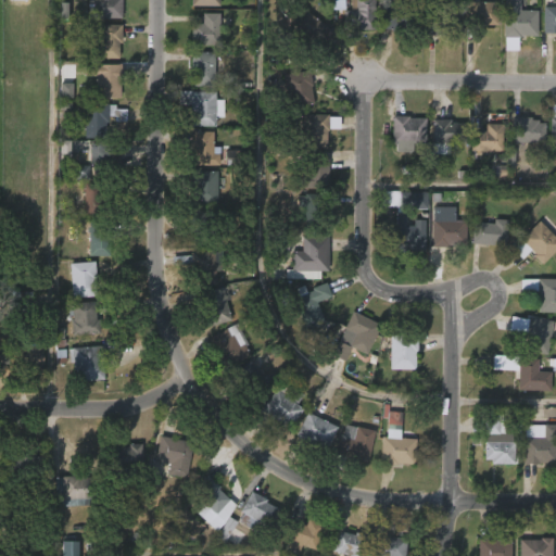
[(121,0),(121,19),(92,19),(92,0),(121,0)]
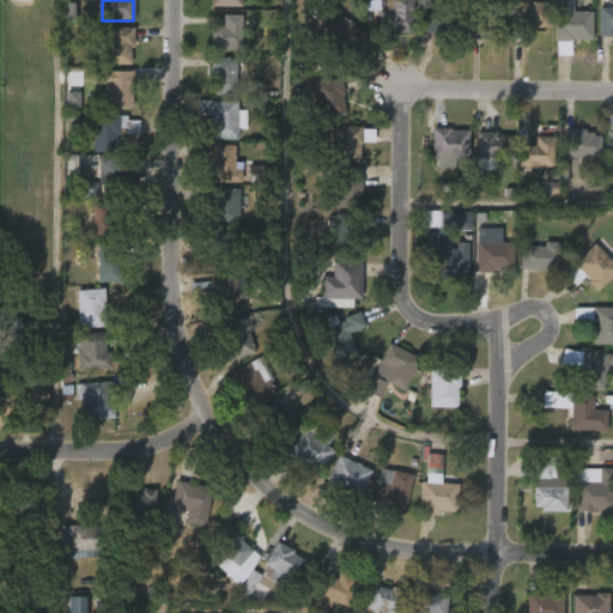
[(418,0),(418,32),(380,31),(381,12),(389,12),(389,0),(418,0)]
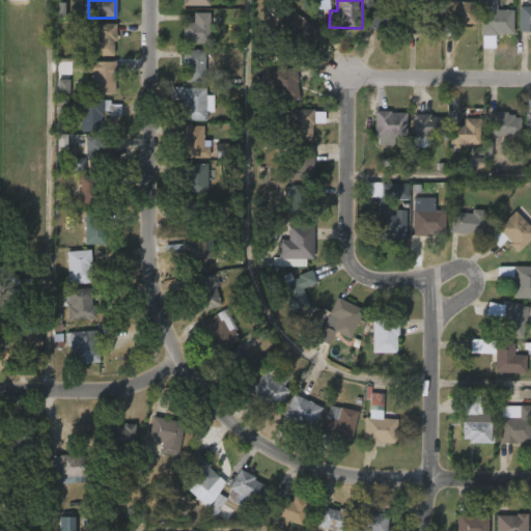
[(498,0),(498,5),(496,5),(496,9),(512,10),(511,34),(497,34),(497,35),(494,35),(494,49),(480,49),(480,0),(498,0)]
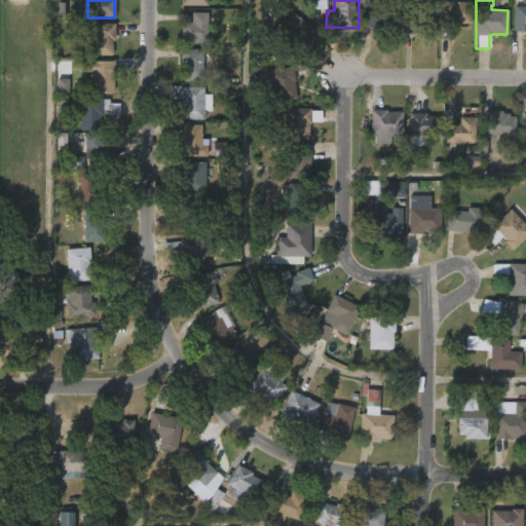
[(525,0),(525,30),(514,30),(514,6),(517,6),(517,0),(525,0)]
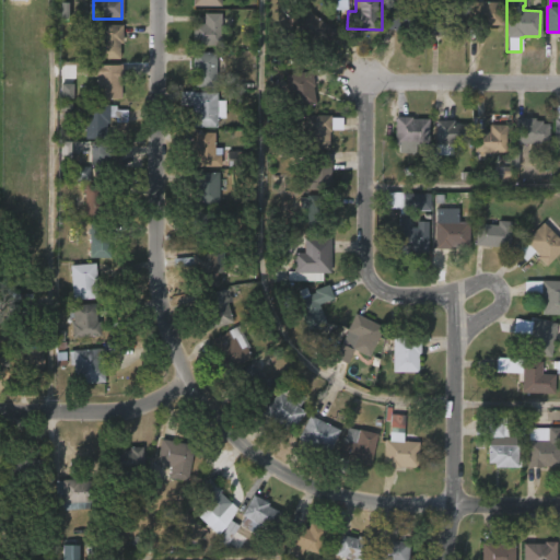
[(477,26),(471,26),(470,2),(503,2),(503,24),(477,26)]
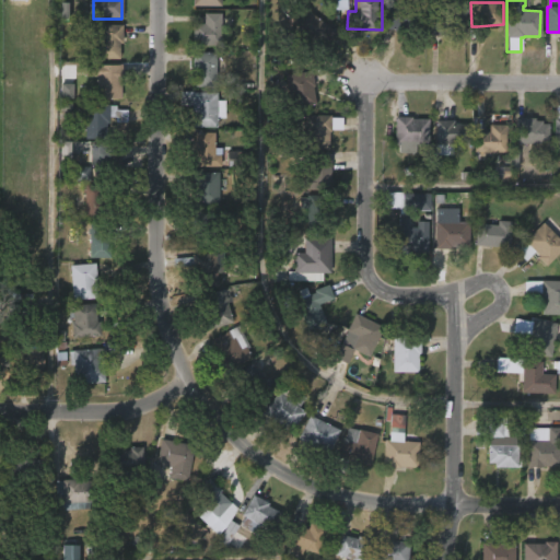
[(419,34),(420,4),(388,3),(387,33),(419,34)]
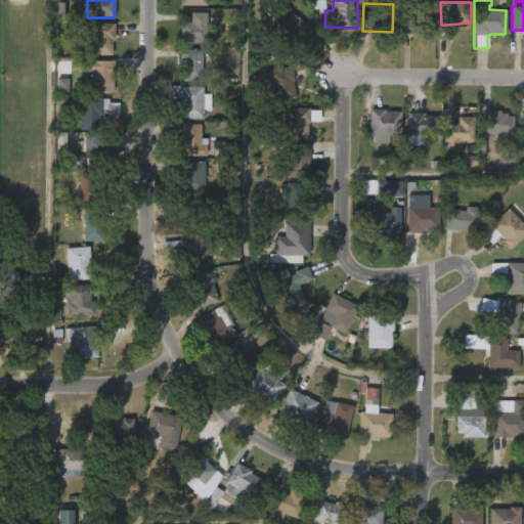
[(303,46),(296,55),(277,41),(280,37),(271,31),(289,8),(316,30),(303,46)]
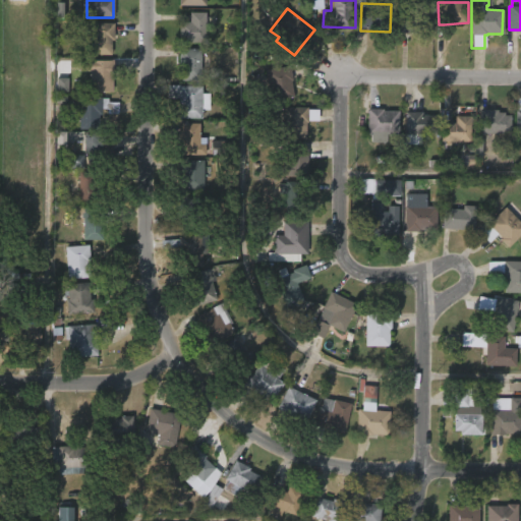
[(427,11),(427,31),(415,31),(415,33),(399,33),(400,10),(427,11)]
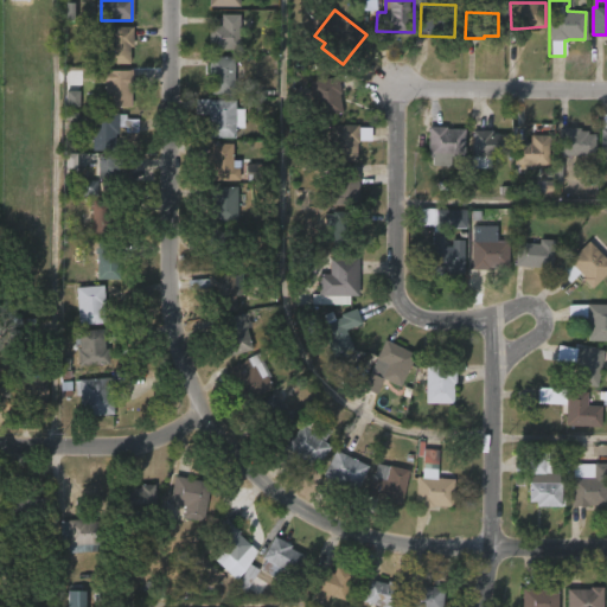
[(242,50),(211,50),(211,25),(223,25),(223,14),(242,14),(242,50)]
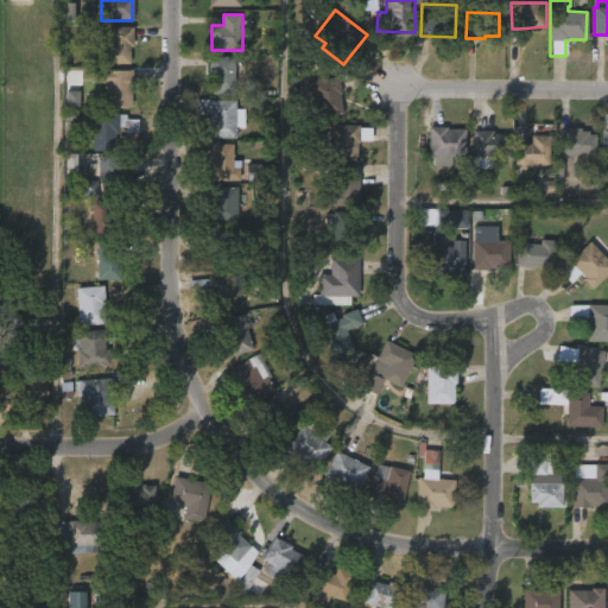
[(132,64),(108,64),(108,26),(132,26),(132,64)]
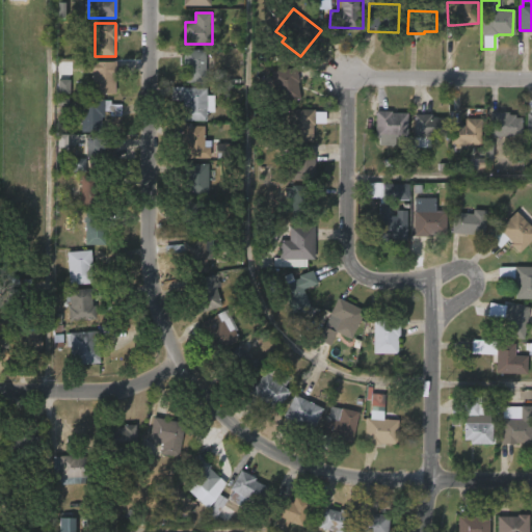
[(210,75),(209,83),(186,82),(187,68),(185,68),(185,49),(207,50),(206,75),(210,75)]
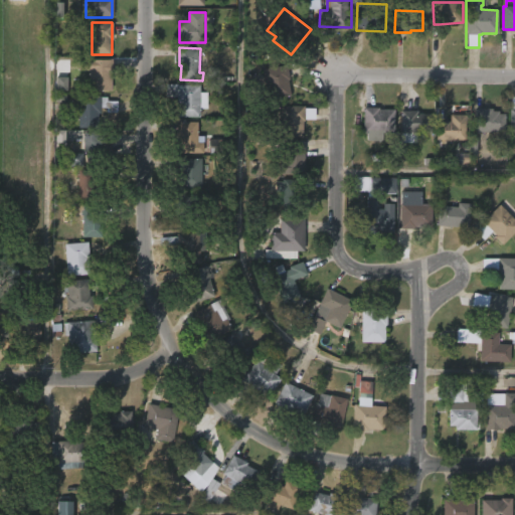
[(111,90),(111,92),(89,91),(89,59),(112,60),(111,90)]
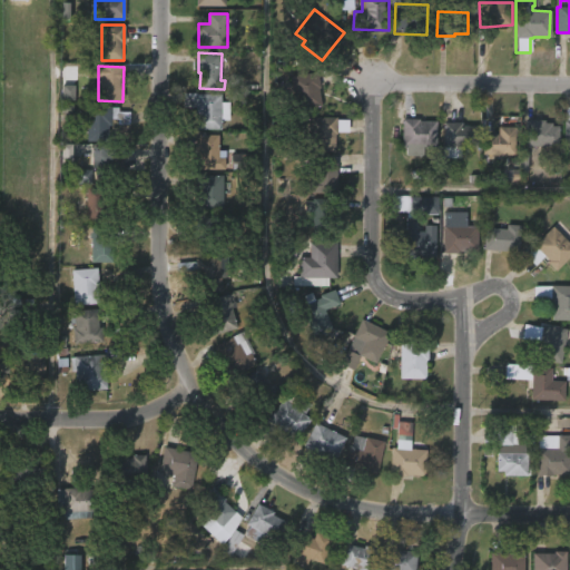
[(322,105),(295,109),(290,76),(317,71),(322,105)]
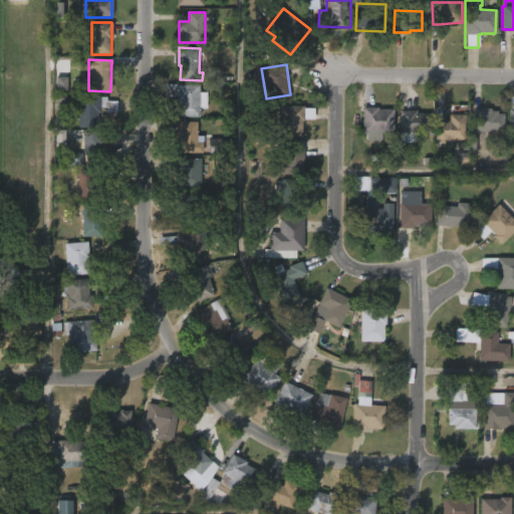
[(66,77),(55,77),(56,91),(66,90),(66,77)]
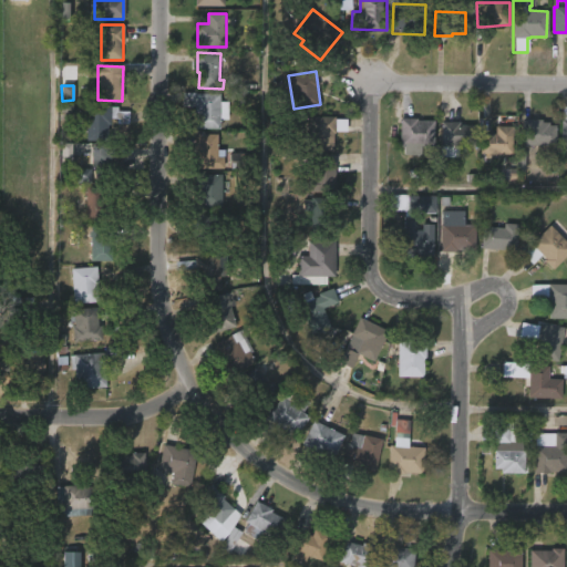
[(197,93),(222,93),(222,102),(230,102),(230,120),(223,120),(223,129),(197,129),(198,112),(196,112),(196,106),(183,106),(183,93),(197,93)]
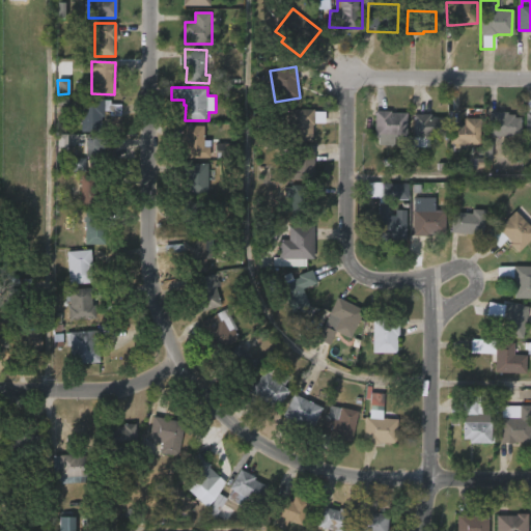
[(112,100),(112,104),(123,104),(123,115),(111,115),(111,111),(106,111),(106,114),(103,114),(103,131),(82,131),(82,119),(75,119),(75,114),(70,114),(70,107),(59,107),(59,98),(70,98),(70,102),(83,101),(83,98),(112,100)]
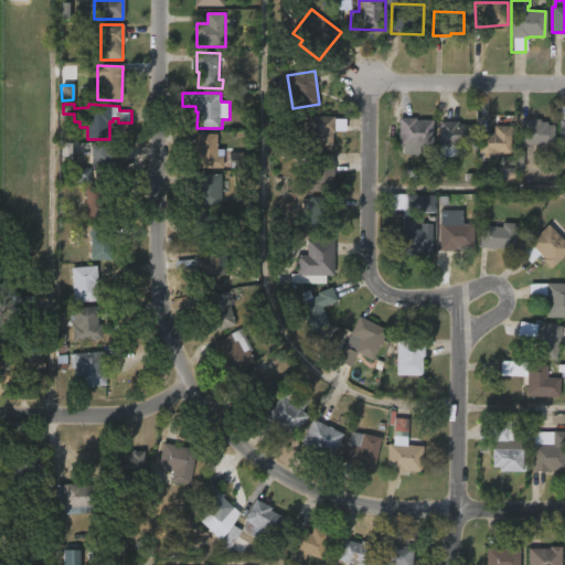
[(332,116),(332,118),(344,118),(344,130),(332,130),(331,149),(305,149),(305,115),(332,116)]
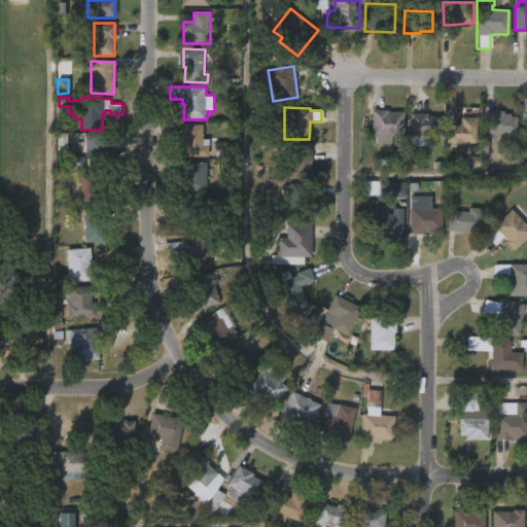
[(407,112),(406,135),(372,134),(373,109),(407,112)]
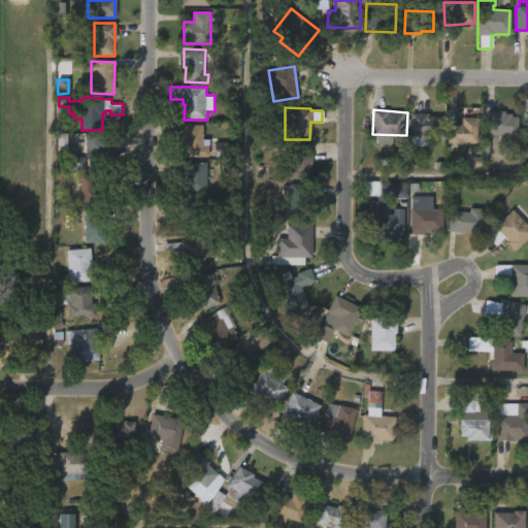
[(503,110),(503,112),(509,112),(509,116),(517,116),(517,134),(485,134),(486,110),(503,110)]
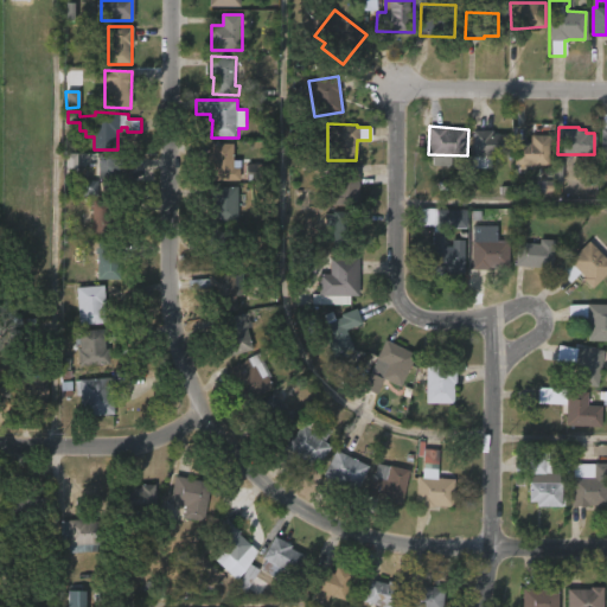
[(494,131),(494,134),(512,134),(512,155),(474,155),(474,131),(494,131)]
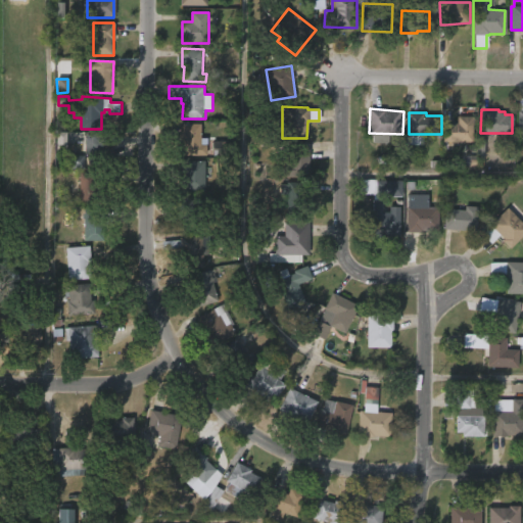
[(475,117),(474,142),(444,141),(444,123),(458,124),(459,116),(475,116),(475,117)]
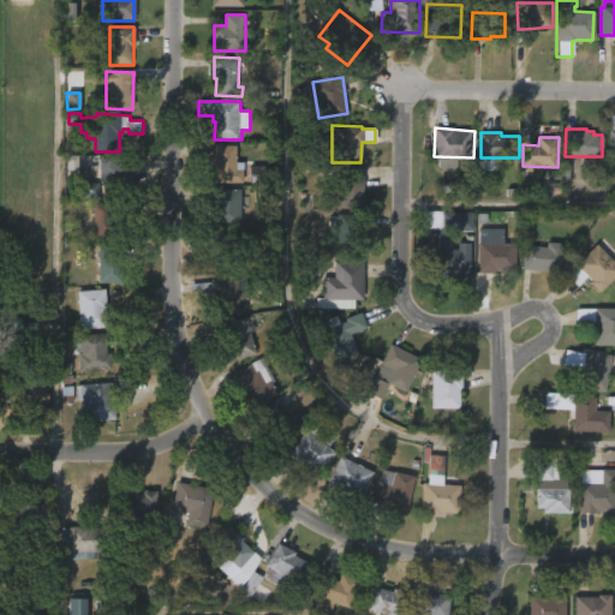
[(236,147),(236,160),(245,160),(245,166),(266,166),(266,183),(213,183),(213,174),(209,174),(209,161),(213,161),(213,147),(236,147)]
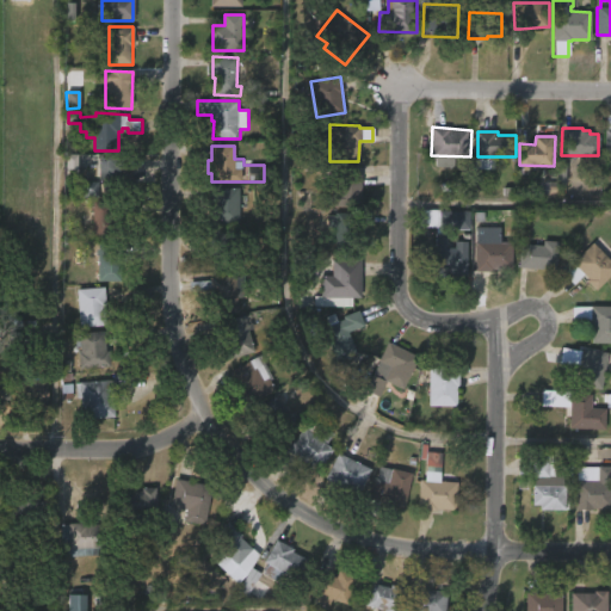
[(76,178),(76,155),(66,155),(65,177),(76,178)]
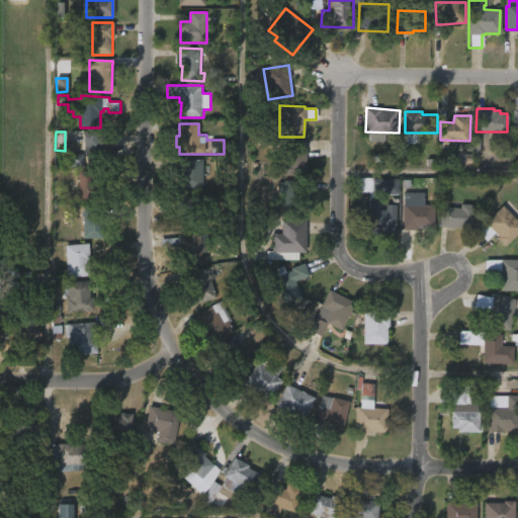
[(109,136),(109,152),(111,152),(111,162),(86,162),(86,153),(83,153),(83,134),(109,134),(109,136)]
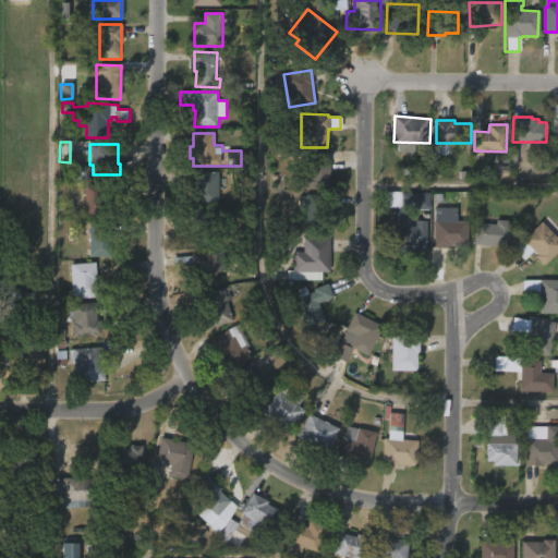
[(331,189),(305,189),(305,176),(310,176),(310,155),(331,155),(331,189)]
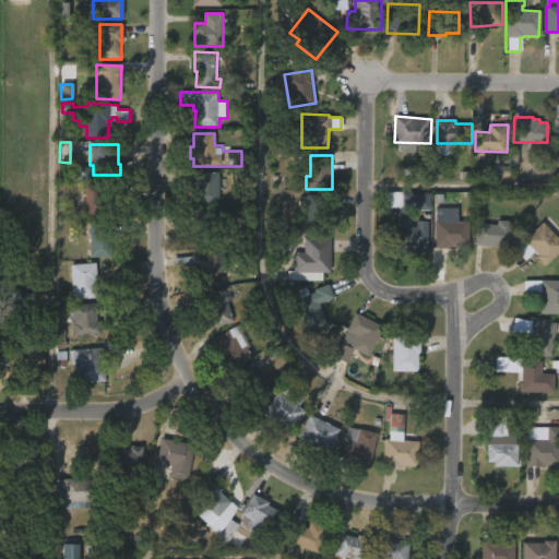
[(90,167),(75,166),(75,180),(88,180),(90,167)]
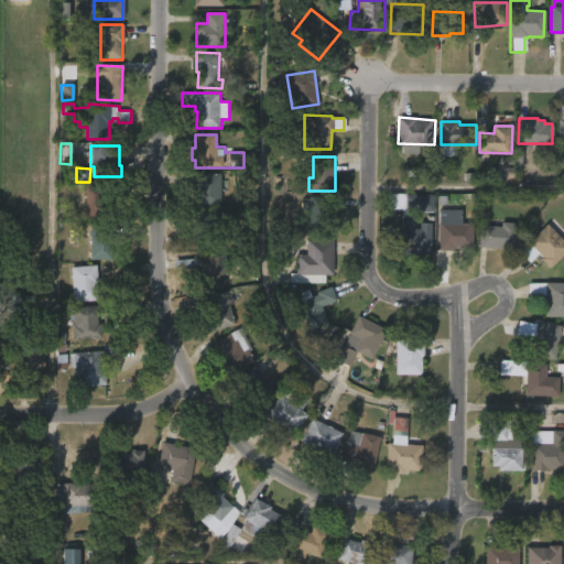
[(223,173),(221,207),(196,207),(196,173),(223,173)]
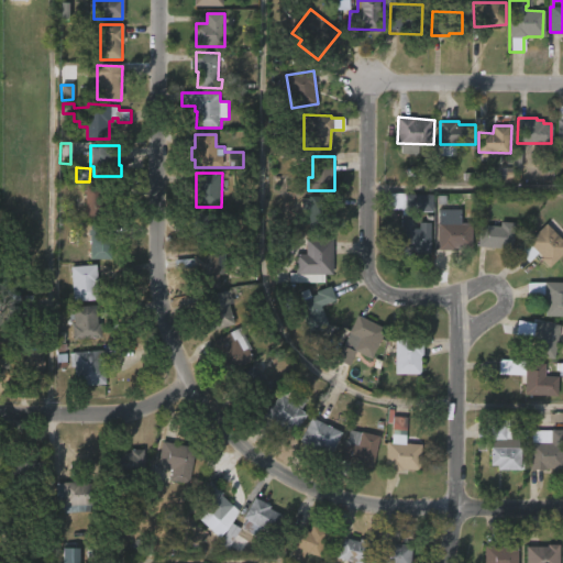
[(101,185),(101,191),(112,191),(111,214),(84,213),(84,181),(101,181),(101,185)]
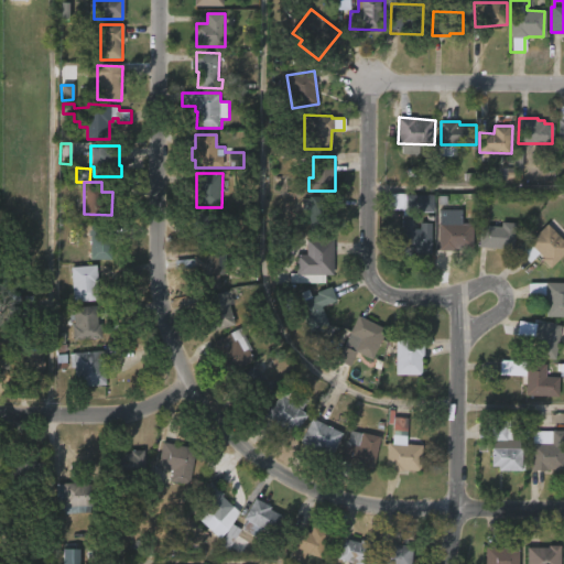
[(431,196),(430,213),(407,213),(407,195),(431,196)]
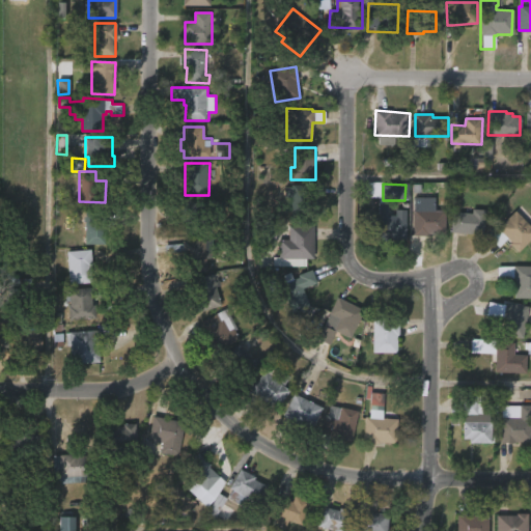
[(316,188),(315,218),(292,218),(292,197),(285,197),(285,188),(292,188),(292,185),(316,185),(316,188)]
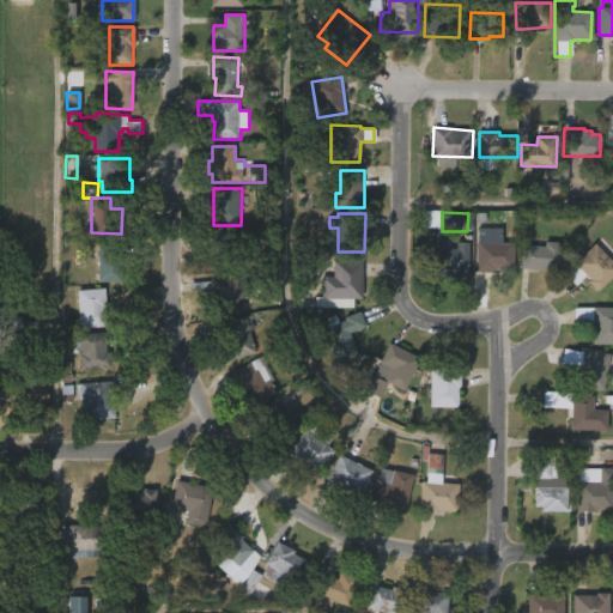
[(501,234),(501,240),(511,240),(513,268),(475,269),(475,226),(501,226),(501,234)]
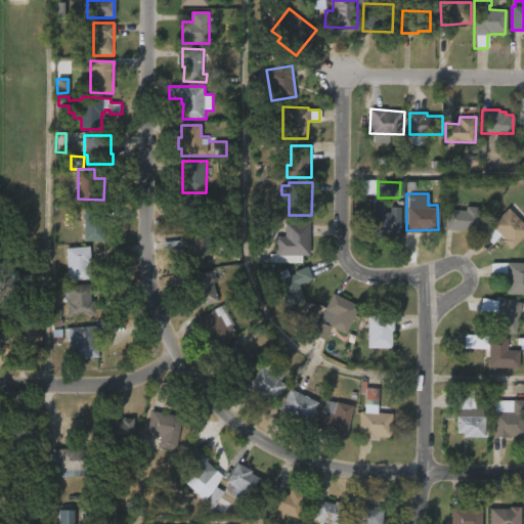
[(200,199),(200,204),(204,204),(204,212),(200,212),(200,231),(181,230),(181,218),(177,218),(177,208),(180,208),(180,199),(200,199)]
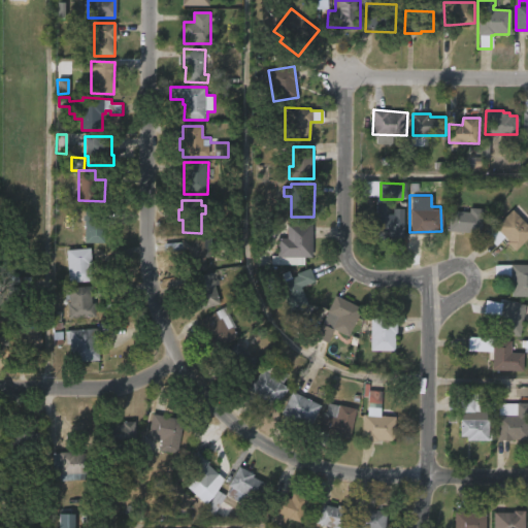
[(402,208),(401,237),(391,236),(391,232),(370,231),(371,209),(383,209),(383,213),(392,213),(392,208),(402,208)]
